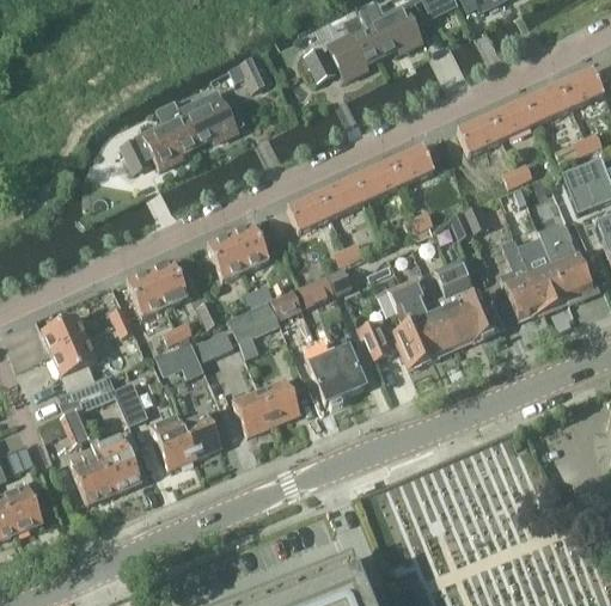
[(422,0),(429,14),(454,2),(453,0),(422,0)]
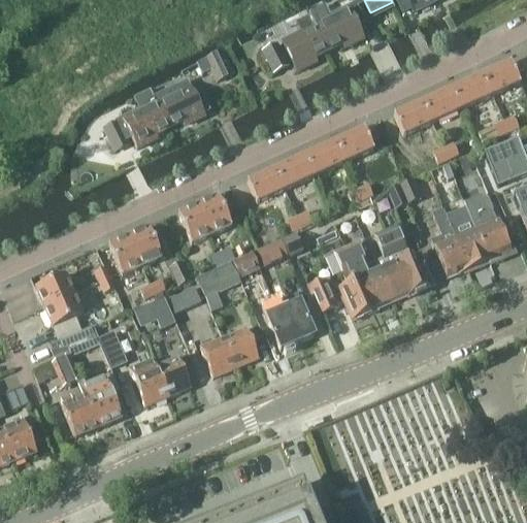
[(395,0),(401,11),(410,6),(413,10),(432,0),(395,0)]
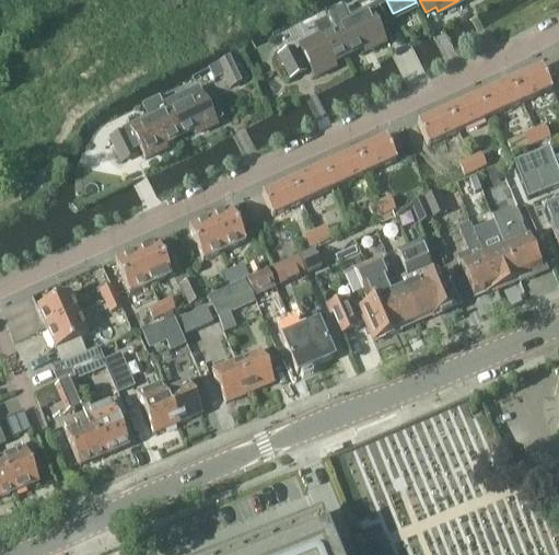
[(370,7),(349,16),(342,3),(327,11),(334,25),(347,51),(370,41),(371,44),(385,37),(370,7)]
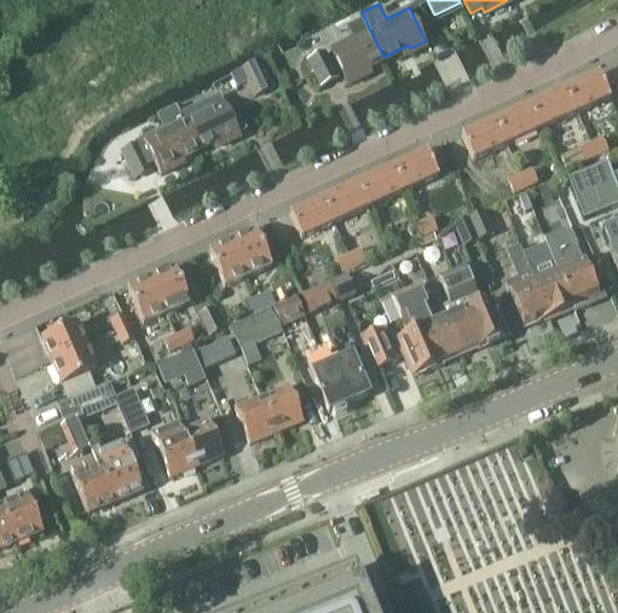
[(383,57),(369,28),(352,35),(329,47),(346,81),(362,74),(359,69),(383,57)]
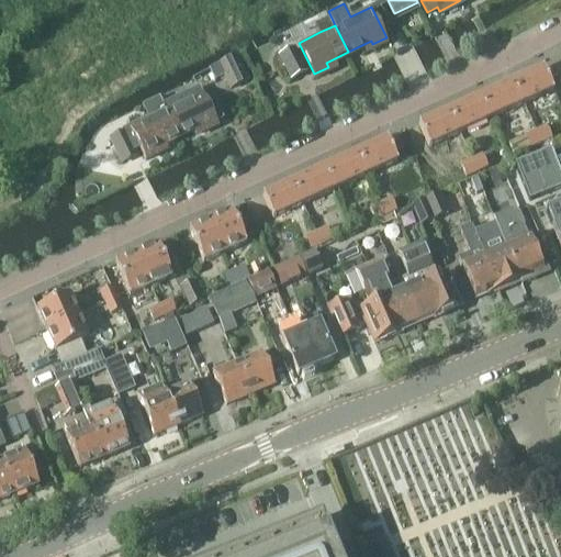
[(290,76),(305,68),(294,44),(278,53),(290,76)]
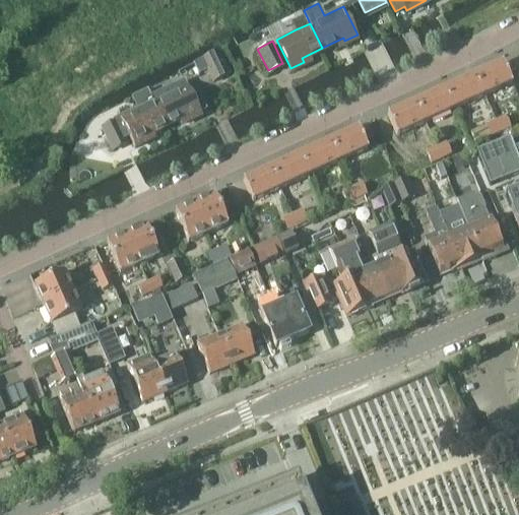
[(228,71),(216,50),(194,61),(198,70),(207,66),(213,78),(228,71)]
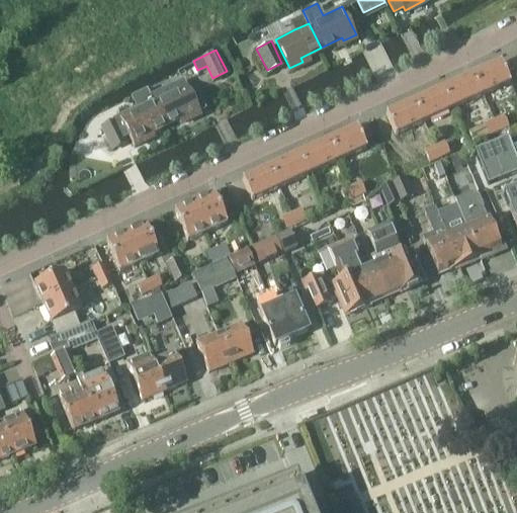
[(471,72),(481,92),(509,79),(500,59),(471,72)]
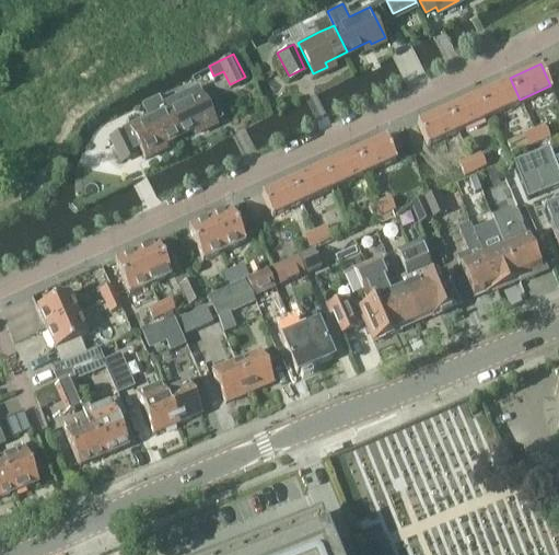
[(478,91),(489,114),(520,100),(510,78),(478,91)]
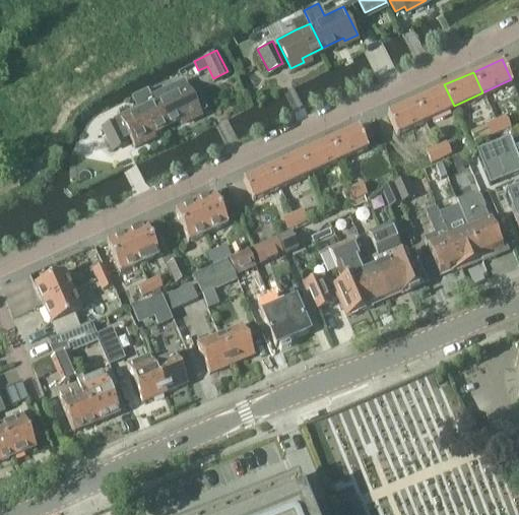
[(196,87),(191,90),(187,82),(177,87),(175,82),(151,93),(155,103),(167,124),(186,114),(188,118),(201,111),(200,109),(205,106),(196,87)]
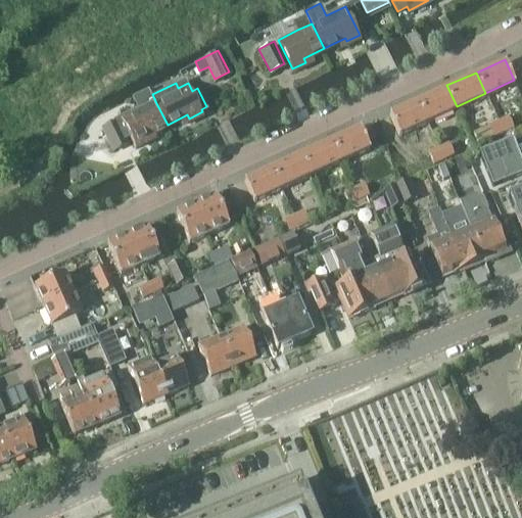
[(418,98),(428,119),(457,106),(446,85),(418,98)]
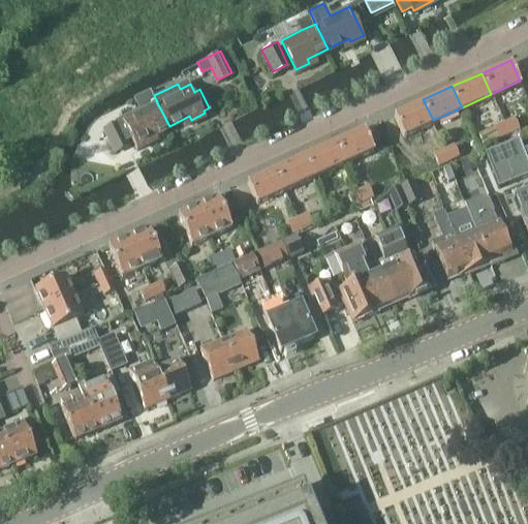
[(169,126),(158,104),(154,95),(150,88),(133,96),(135,100),(138,99),(143,108),(117,120),(116,118),(115,119),(116,121),(117,121),(125,137),(130,135),(136,147),(150,141),(148,136),(169,126)]
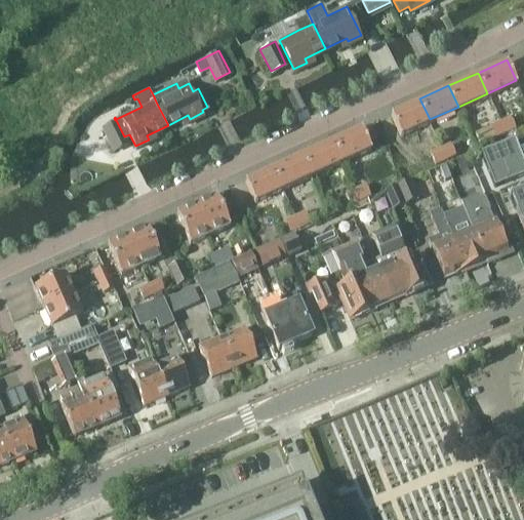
[(430,119),(419,98),(391,112),(400,132),(430,119)]
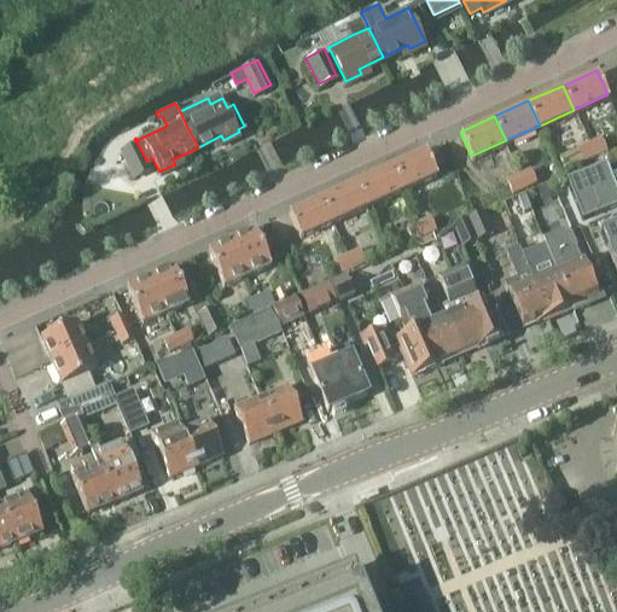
[(606,149),(600,134),(588,140),(594,153),(606,149)]
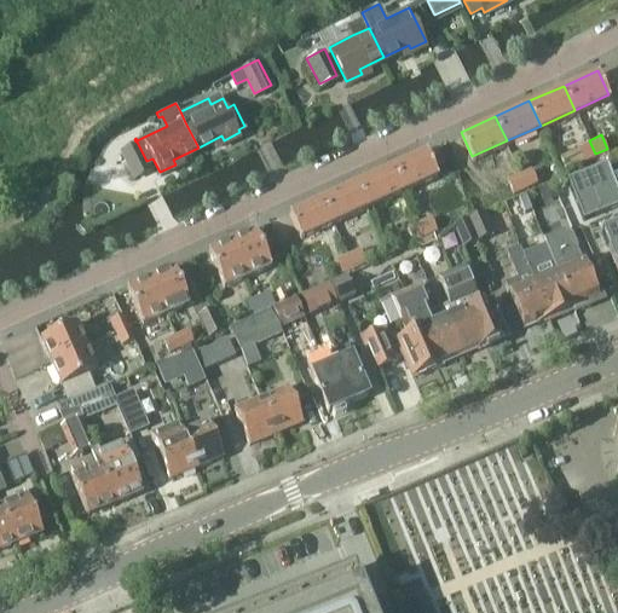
[(577,145),(583,158),(595,154),(589,140),(577,145)]
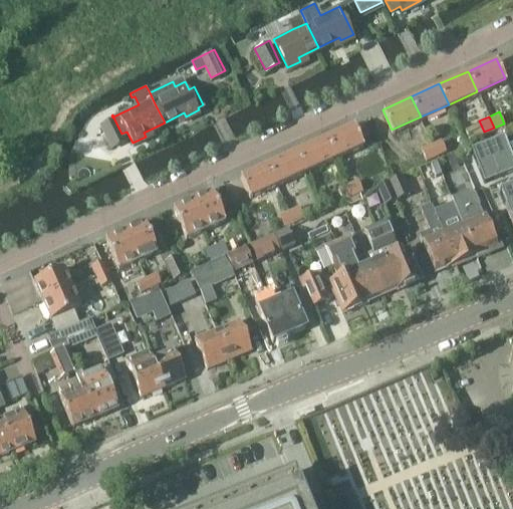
[(111,145),(123,139),(121,134),(113,117),(112,117),(100,123),(111,145)]
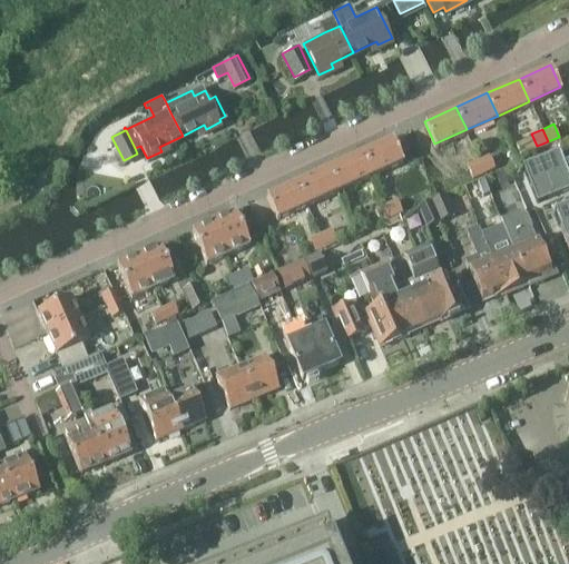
[(360,150),(371,174),(402,159),(392,136),(360,150)]
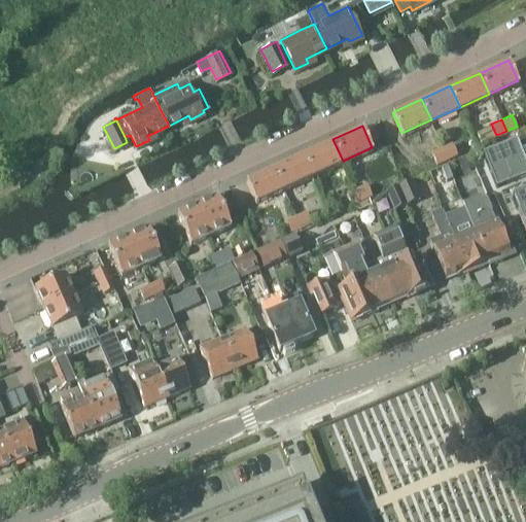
[(525,170),(525,164),(519,147),(521,146),(517,137),(516,137),(516,135),(481,149),(495,183),(496,183),(494,179),(503,175),(505,179),(525,170)]
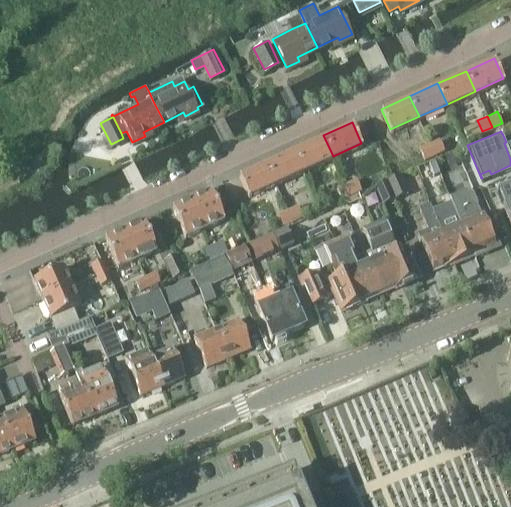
[(295,148),(305,169),(333,156),(323,135),(295,148)]
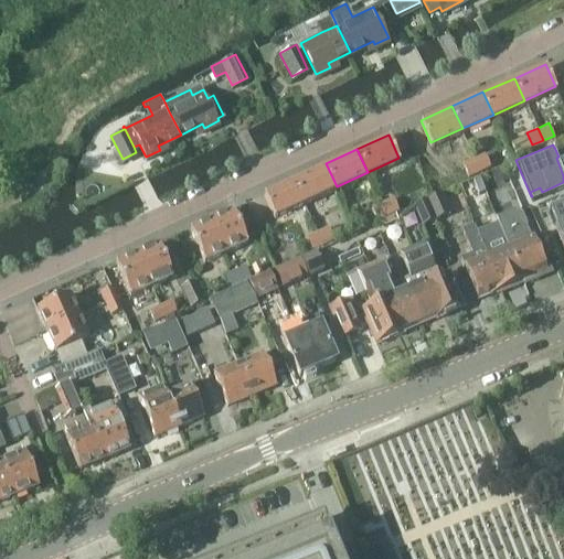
[(490,165),(483,152),(472,157),(479,170),(490,165)]
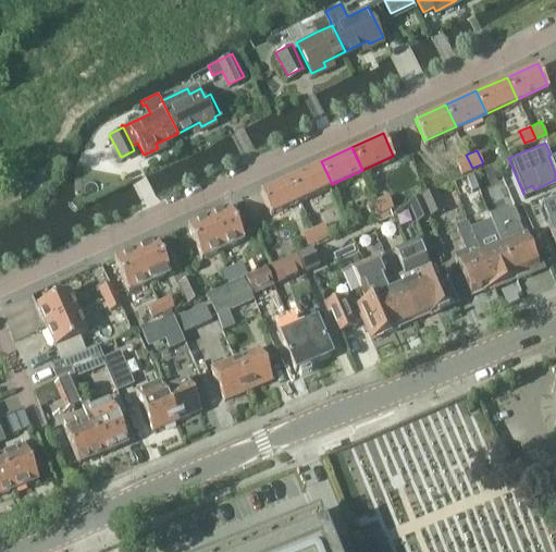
[(456,159),(461,173),(472,168),(466,155),(456,159)]
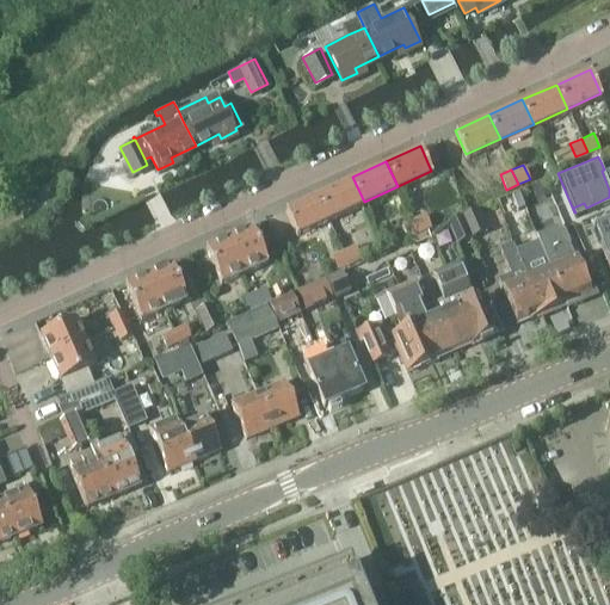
[(319,192),(330,216),(364,202),(352,177),(319,192)]
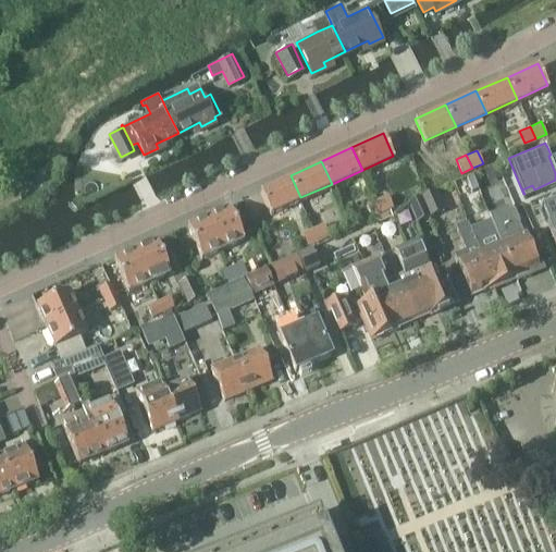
[(495,163),(483,168),(490,182),(502,176),(495,163)]
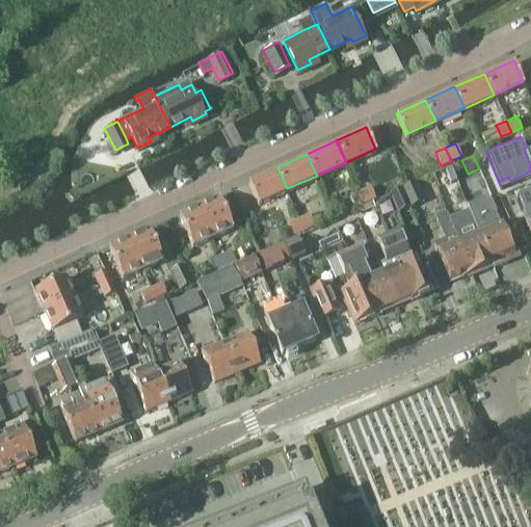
[(287,188),(277,167),(248,181),(258,202),(287,188)]
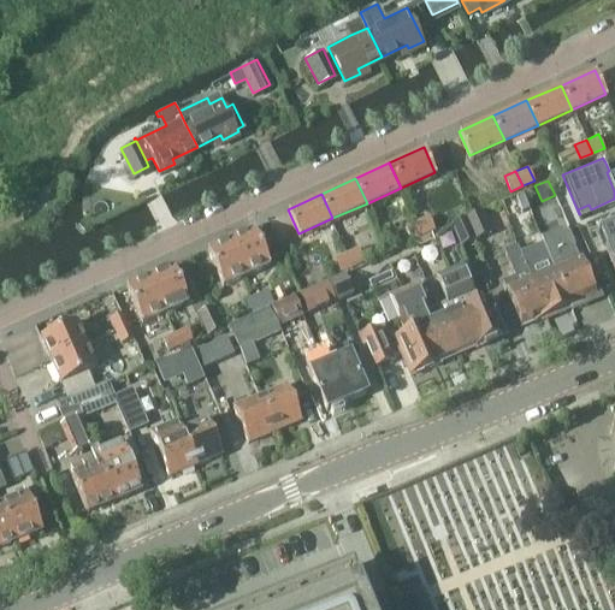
[(490,230),(480,208),(465,214),(473,237),(490,230)]
